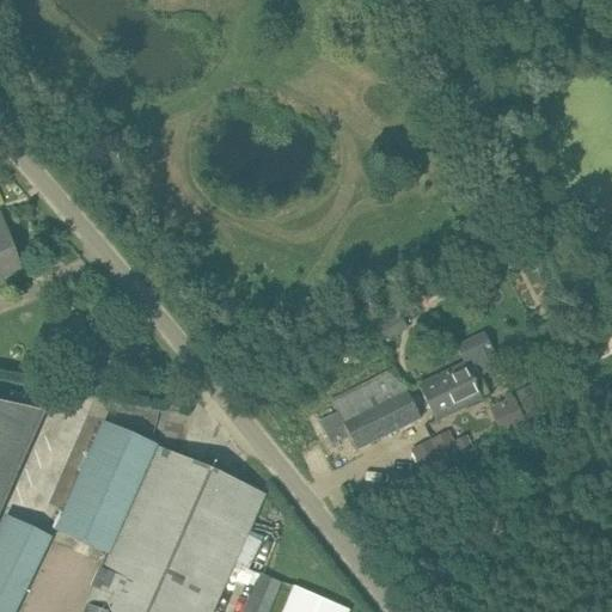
[(227,55),(220,63),(226,68),(233,61),(227,55)]
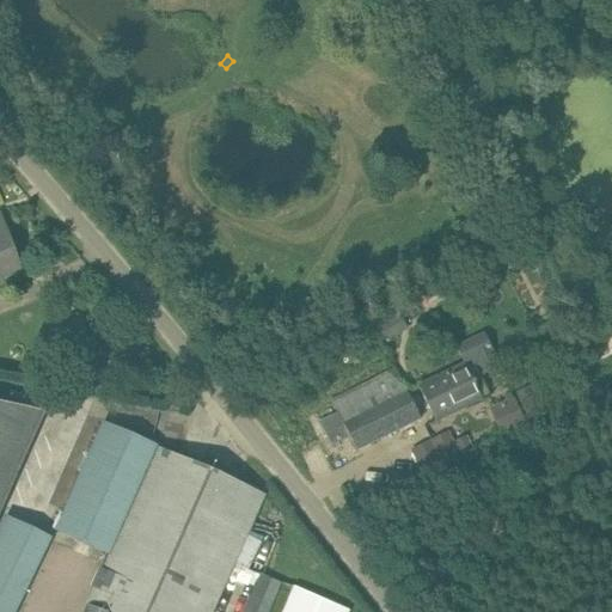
[(0,215),(0,279),(22,271),(0,215)]
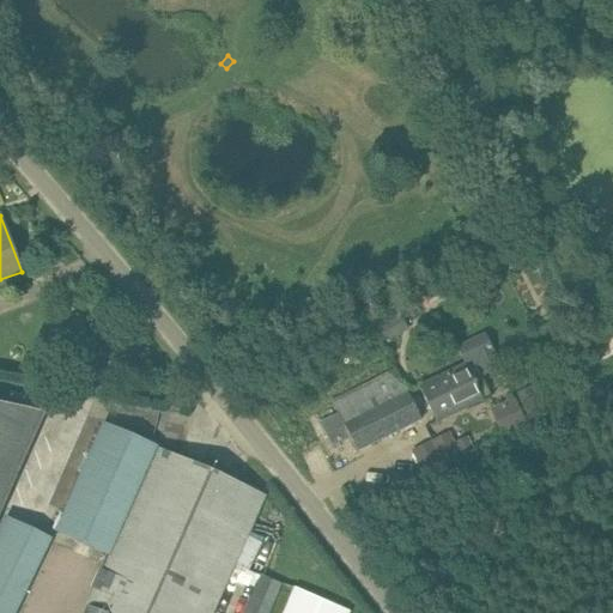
[(456,346),(466,365),(467,369),(496,353),(485,332),(456,346)]
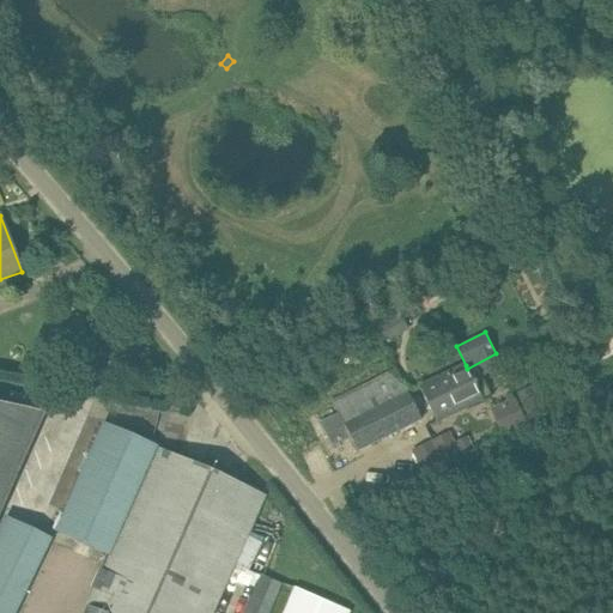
[(467,369),(466,365),(420,387),(423,395),(437,423),(483,401),(467,369)]
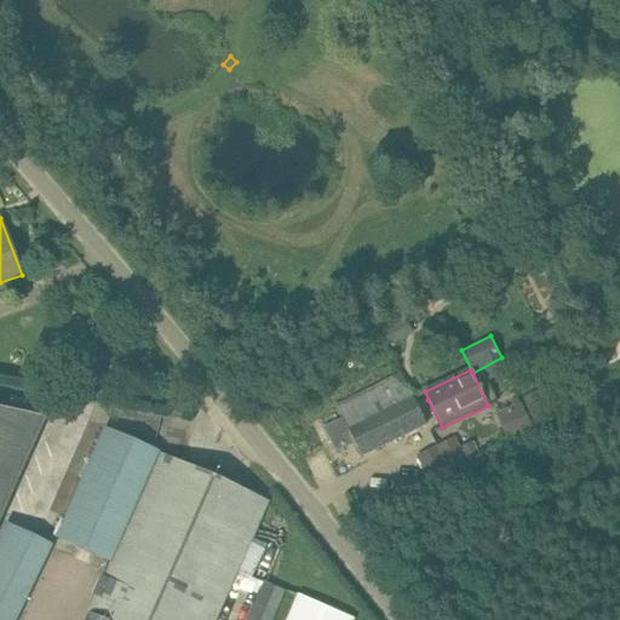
[(359,396),(337,407),(342,418),(323,428),(336,453),(355,443),(362,458),(426,425),(402,375),(359,396)]
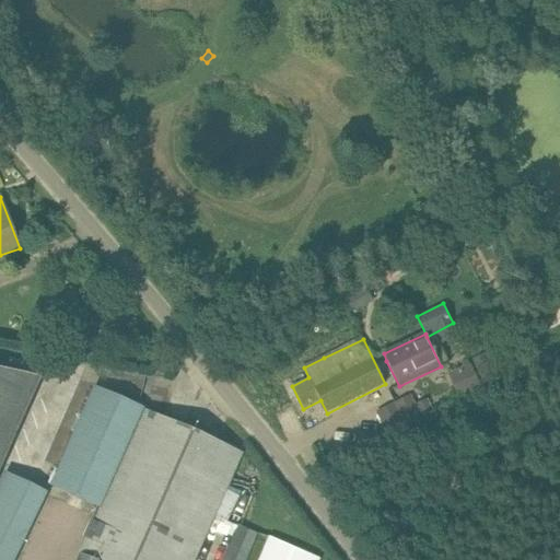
[(506,346),(473,360),(482,382),(516,368),(506,346)]
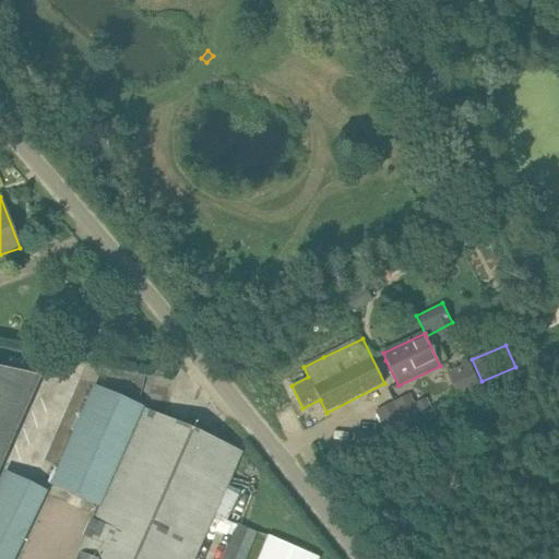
[(30,372),(35,357),(6,346),(0,361),(30,372)]
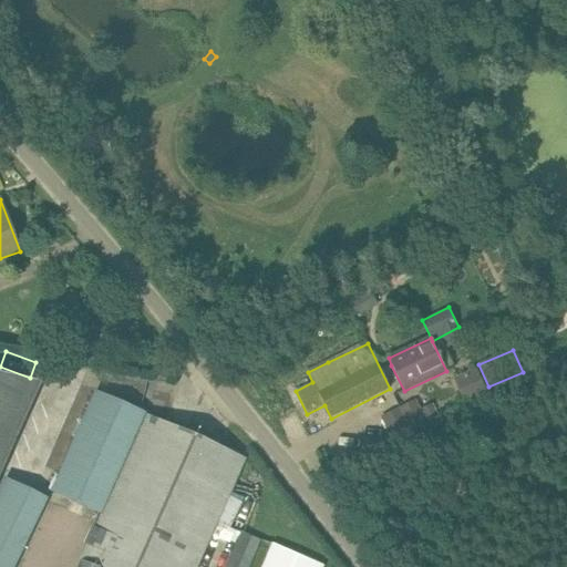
[(476,368),(453,378),(465,403),(488,393),(476,368)]
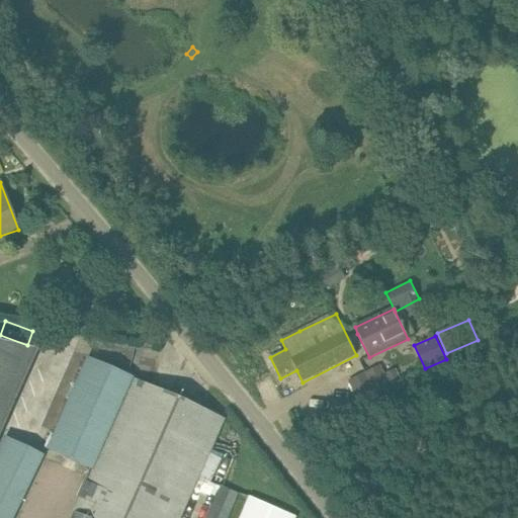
[(0,432),(35,349),(0,342),(0,432)]
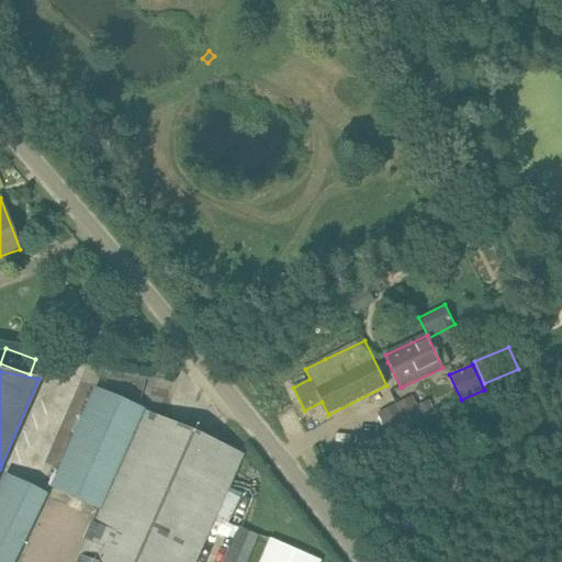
[(101,510),(81,557),(93,561),(195,561),(244,454),(97,391),(53,490),(101,510)]
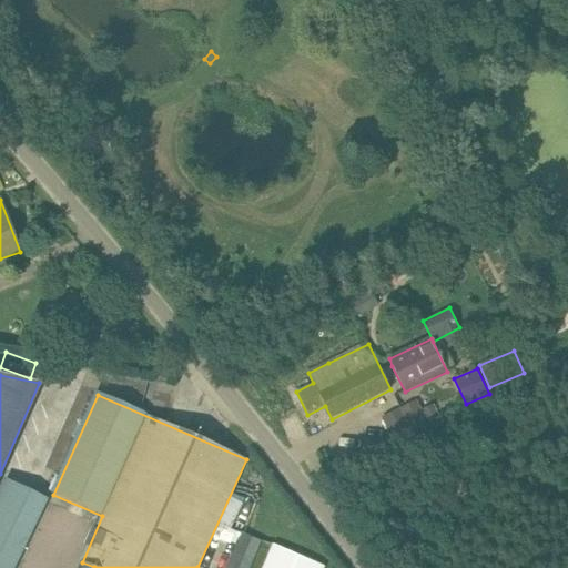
[(417,401),(399,409),(411,433),(428,424),(422,409),(417,401)]
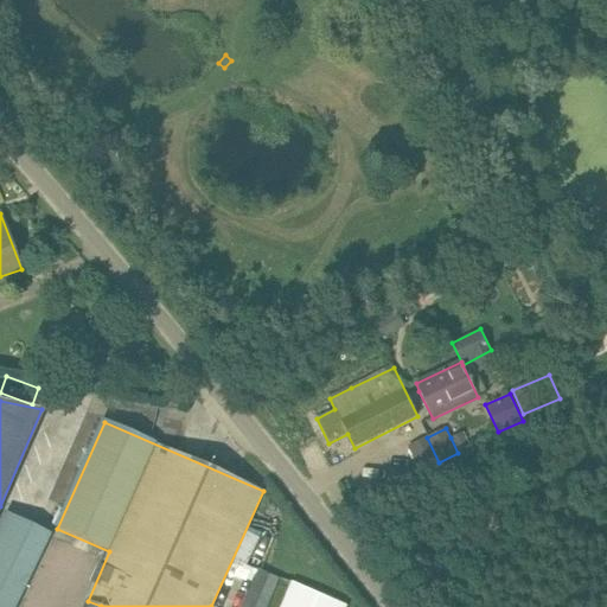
[(462,432),(451,438),(458,453),(470,447),(462,432)]
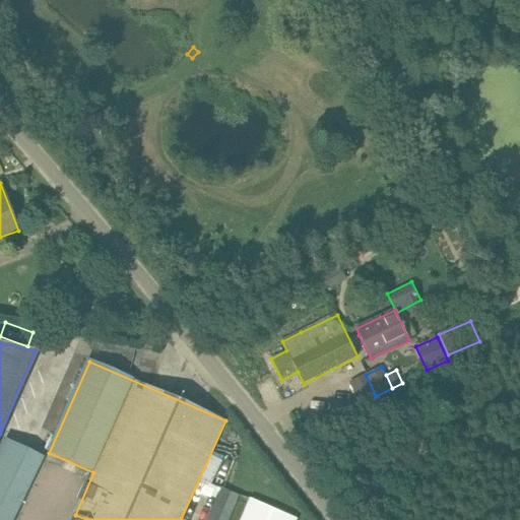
[(366,375),(349,382),(360,403),(376,396),(366,375)]
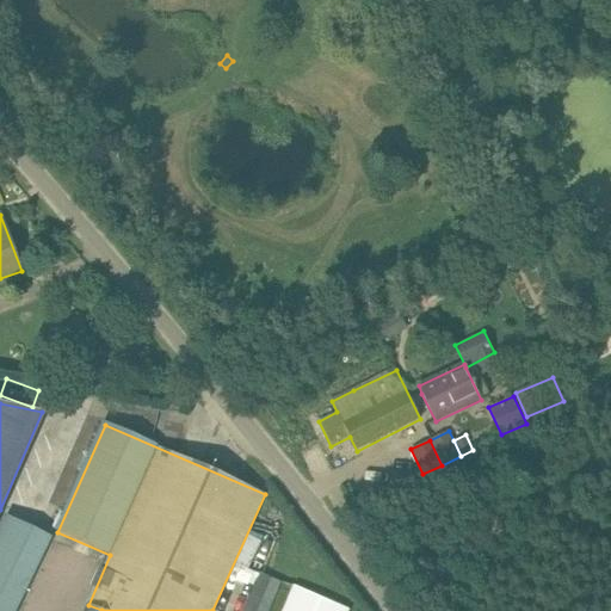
[(458,468),(434,480),(434,481),(442,497),(461,487),(467,485),(458,468)]
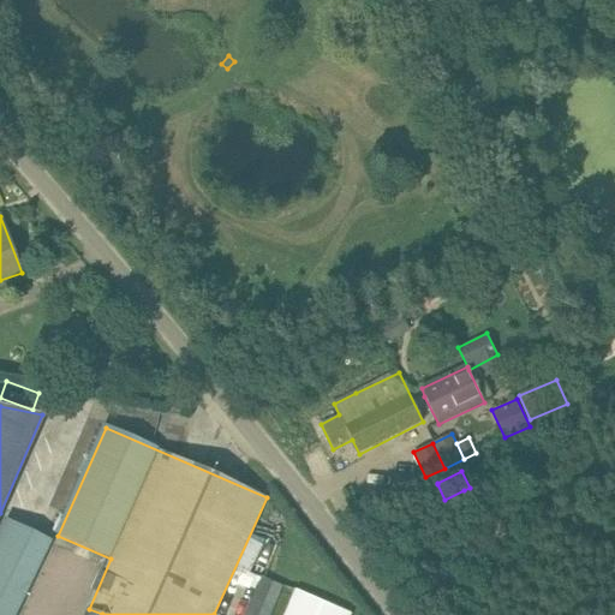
[(416,485),(383,502),(388,511),(399,506),(421,494),(416,485)]
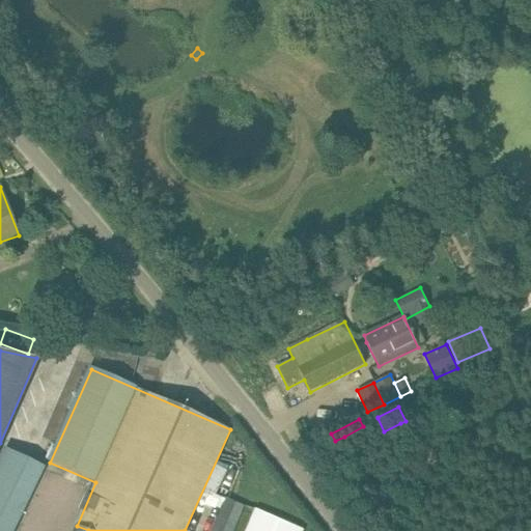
[(302,530),(304,530),(255,508),(245,530),(302,530)]
